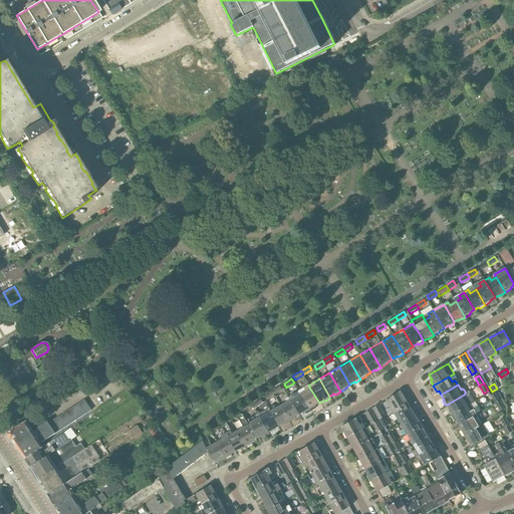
[(272,391),(275,395),(282,390),(280,386),(272,391)]
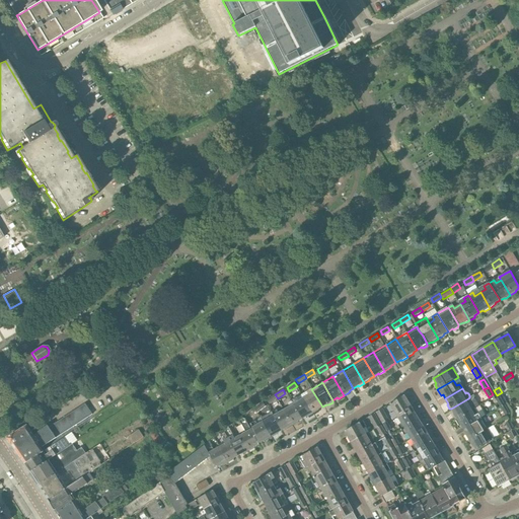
[(322,406),(311,389),(302,395),(303,398),(313,414),(318,411),(319,409),(322,406)]
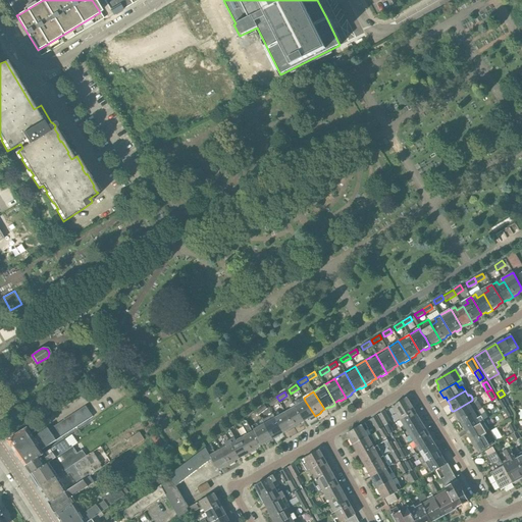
[(279,401),(276,397),(268,402),(271,406),(279,401)]
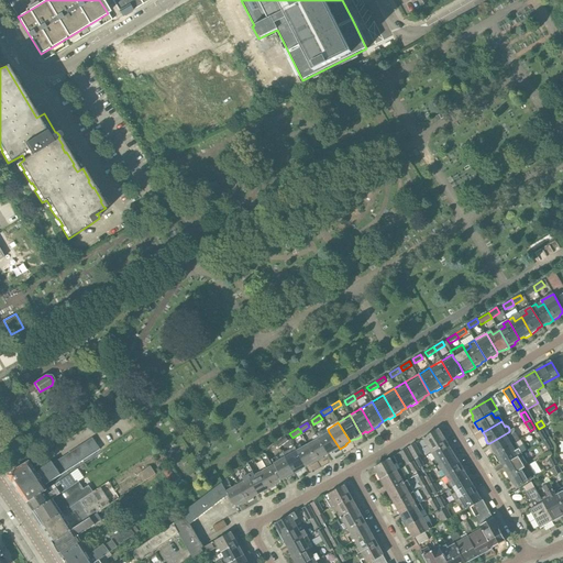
[(329,432),(328,429),(316,435),(322,445),(328,454),(332,452),(334,452),(340,449),(329,432)]
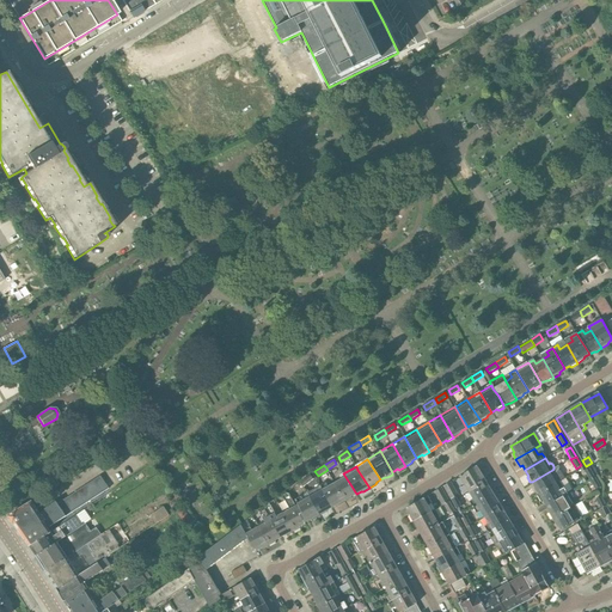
[(459,477),(469,493),(487,482),(483,477),(477,466),(459,477)]
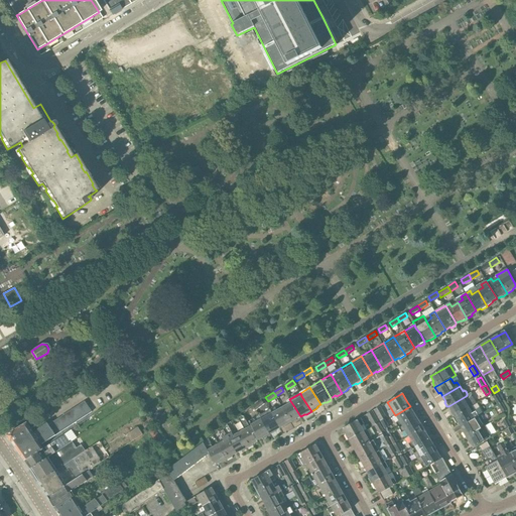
[(466,396),(448,406),(452,411),(450,413),(454,417),(469,408),(476,403),(471,395),(473,395),(472,393),(466,396)]
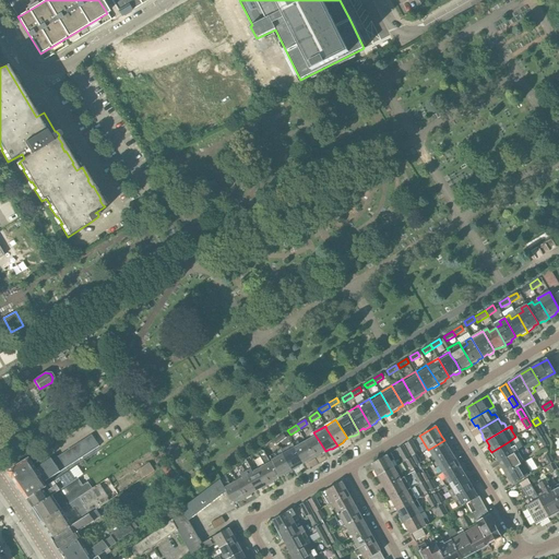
[(539,439),(544,436),(538,427),(534,430),(539,439)]
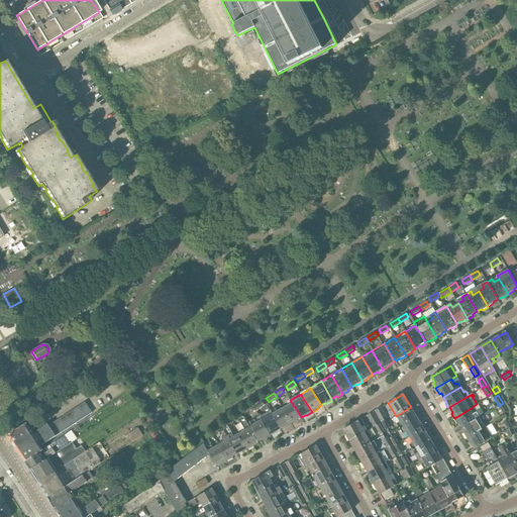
[(296,409),(290,400),(280,406),(291,424),(297,421),(297,420),(301,417),(296,409)]
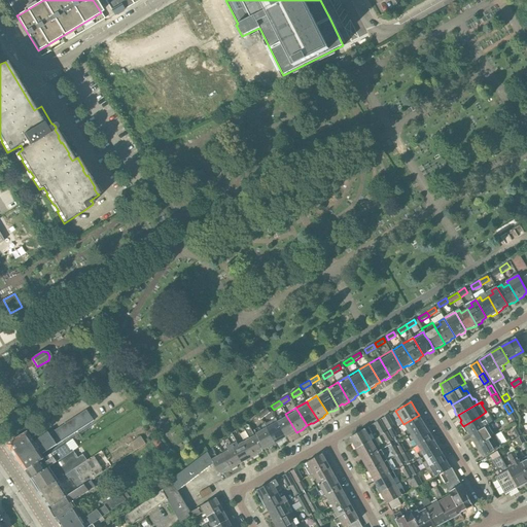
[(261,420),(270,413),(267,409),(258,416),(261,420)]
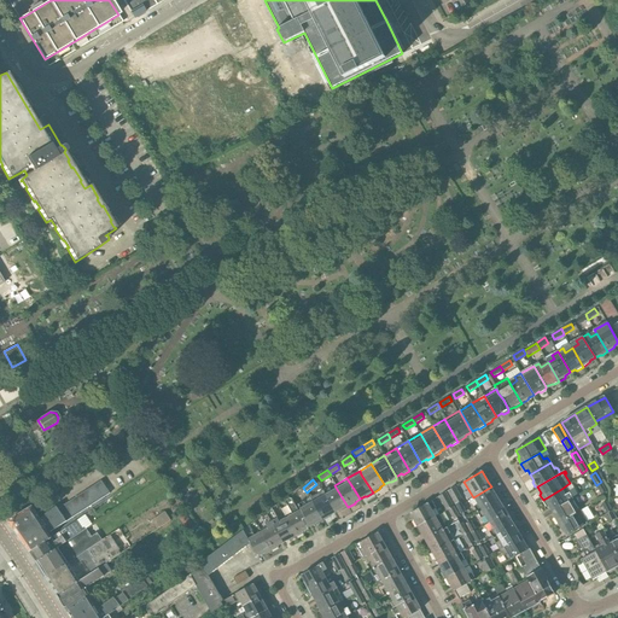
[(25,543),(30,552),(51,537),(47,530),(48,530),(50,532),(110,494),(101,482),(58,511),(57,508),(46,516),(47,518),(42,522),(38,514),(33,507),(10,522),(13,529),(15,528),(21,537),(24,544),(25,543)]
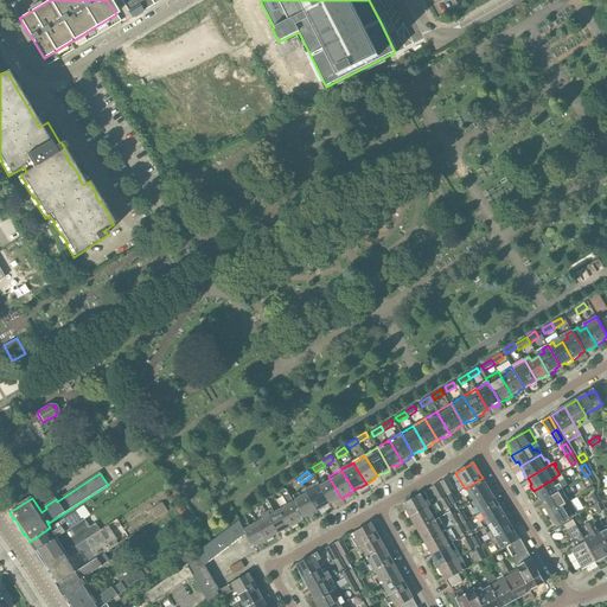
[(596,483),(590,473),(586,477),(590,486),(596,483)]
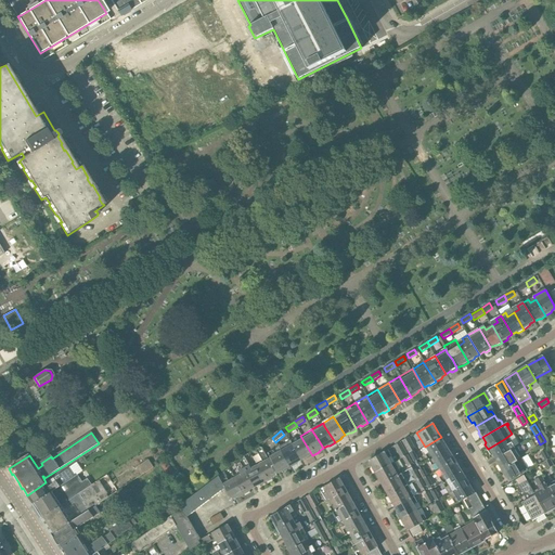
[(289,442),(301,461),(306,459),(307,460),(312,455),(300,436),(289,442)]
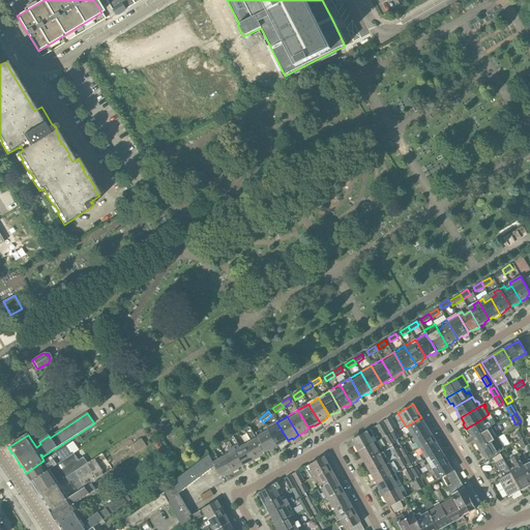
[(421,417),(406,427),(409,433),(407,435),(409,440),(428,429),(424,423),(421,417)]
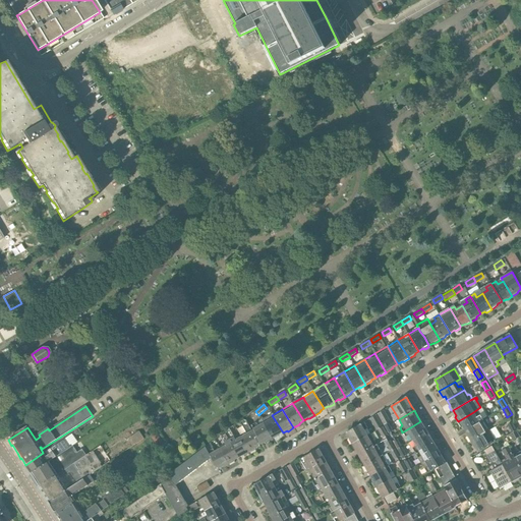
[(477,410),(473,412),(458,421),(461,427),(463,427),(465,430),(483,420),(477,410)]
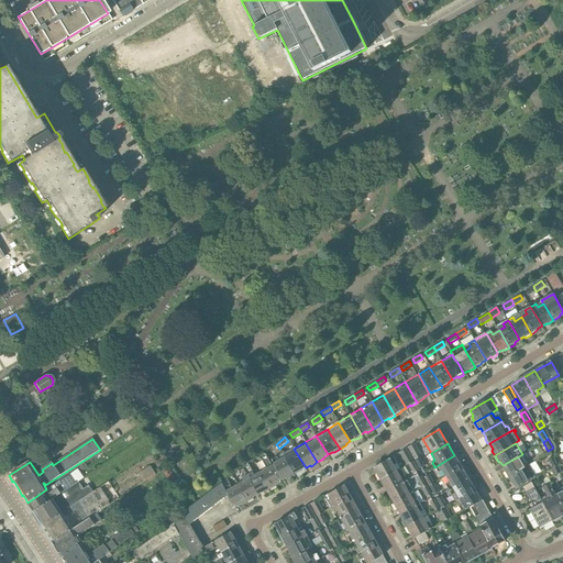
[(415,460),(419,457),(421,456),(415,444),(408,448),(415,460)]
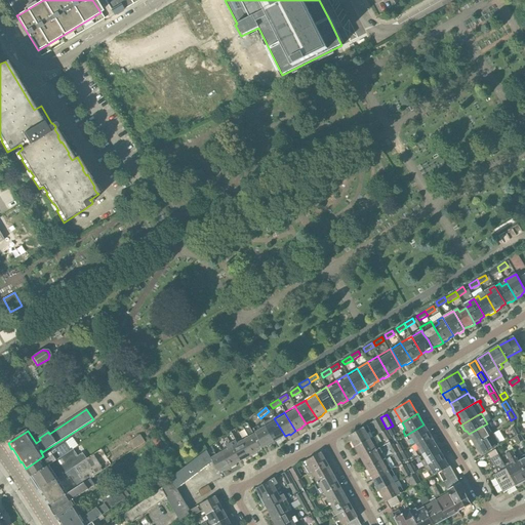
[(265,423),(275,442),(281,440),(281,439),(285,436),(274,418),(265,423)]
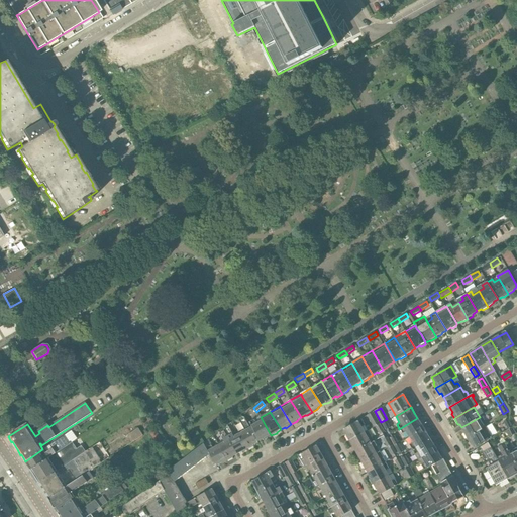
[(374,427),(375,426),(380,423),(373,412),(367,416),(374,427)]
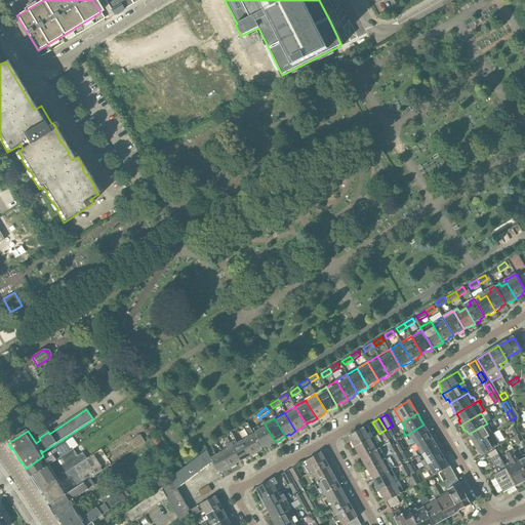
[(243,441),(252,456),(257,453),(257,451),(263,449),(248,423),(243,426),(249,438),(243,441)]
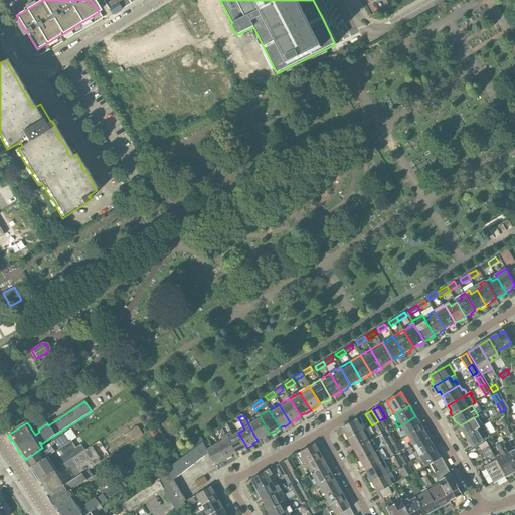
[(270,434),(260,415),(259,416),(259,415),(248,420),(259,439),(264,436),(265,437),(270,434)]
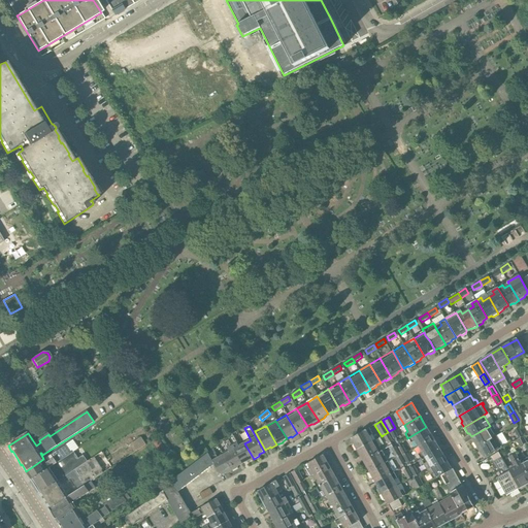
[(490,426),(471,436),(474,441),(473,443),(476,449),(492,438),(489,433),(492,431),(490,426)]
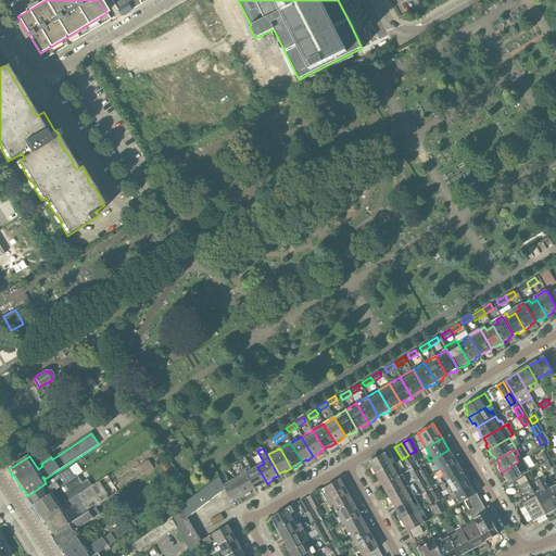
[(449,450),(429,462),(432,466),(436,464),(439,470),(455,460),(453,455),(452,455),(449,450)]
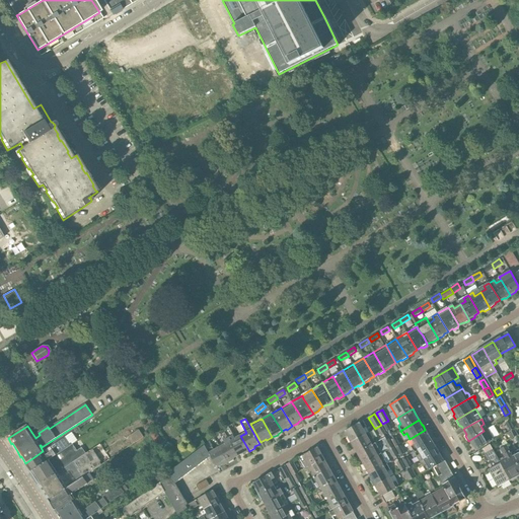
[(348,438),(351,443),(365,434),(362,429),(366,427),(363,421),(346,431),(349,436),(348,438)]
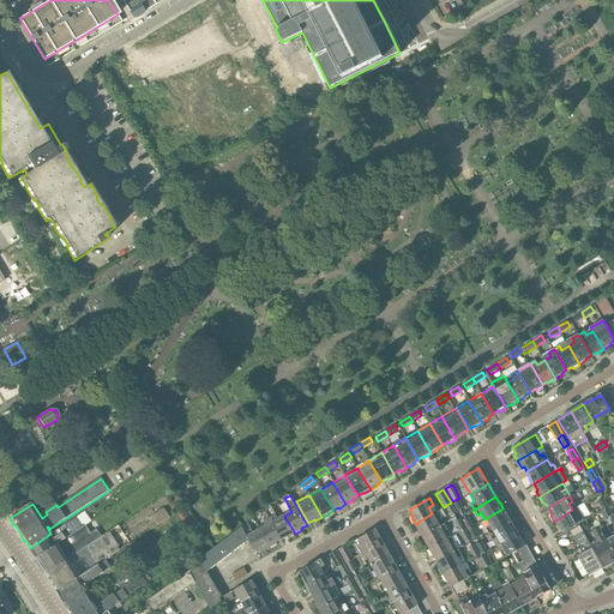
[(603,510),(608,507),(603,498),(599,501),(603,510)]
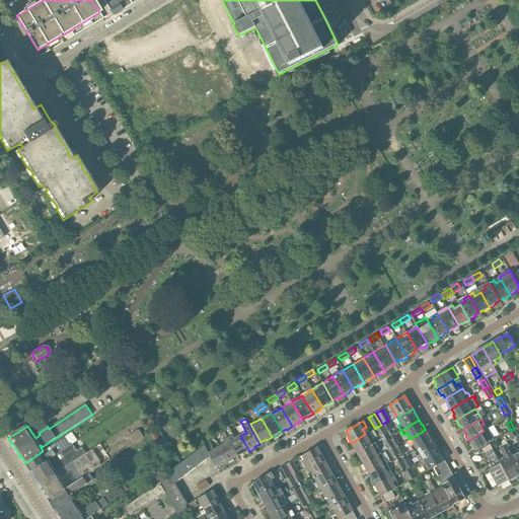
[(386,422),(382,424),(387,432),(391,429),(386,422)]
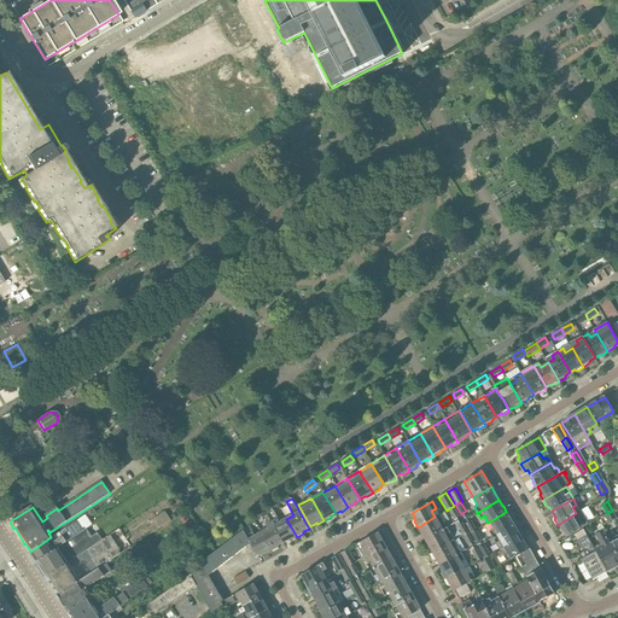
[(459,516),(454,506),(448,509),(454,519),(459,516)]
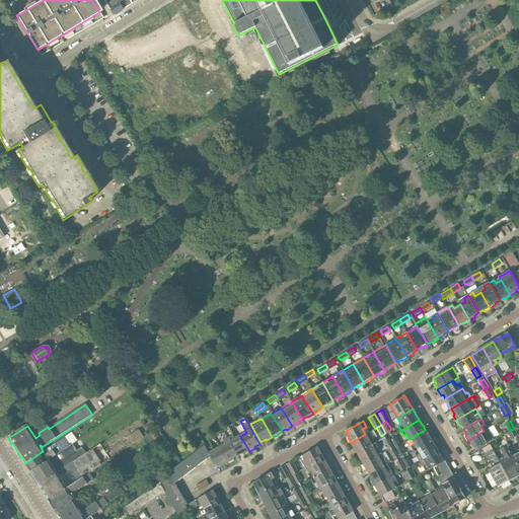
[(225,433),(238,455),(242,453),(243,454),(249,451),(240,436),(235,439),(230,429),(225,433)]
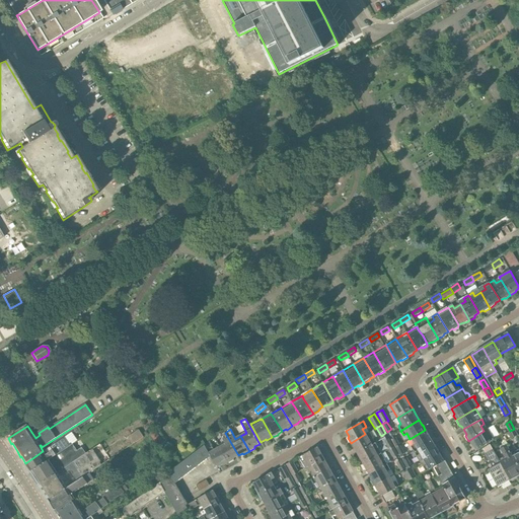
[(511,439),(518,436),(515,429),(508,433),(511,439)]
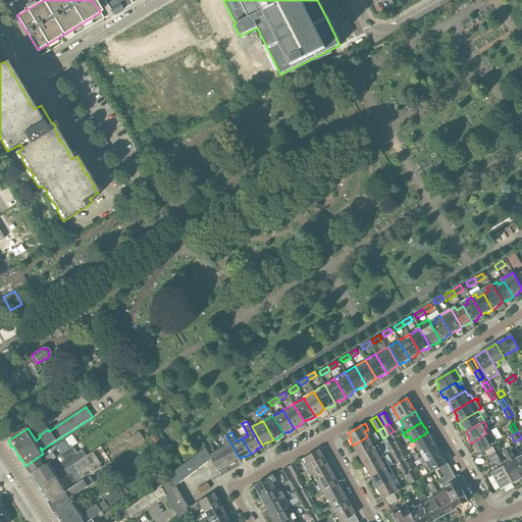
[(140,432),(128,439),(134,447),(144,439),(140,432)]
